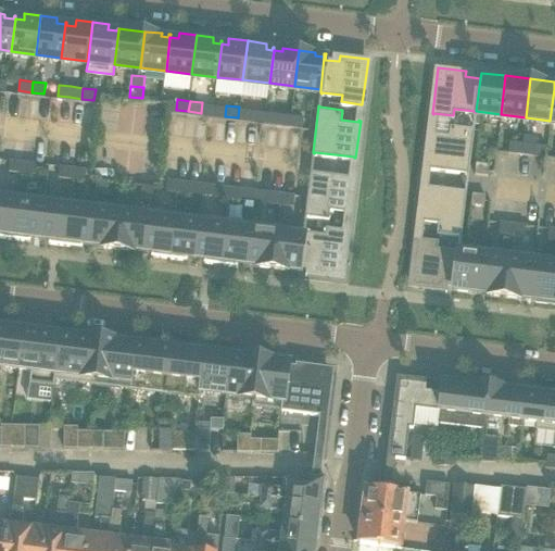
[(238,117),(251,120),(252,109),(239,107),(238,117)]
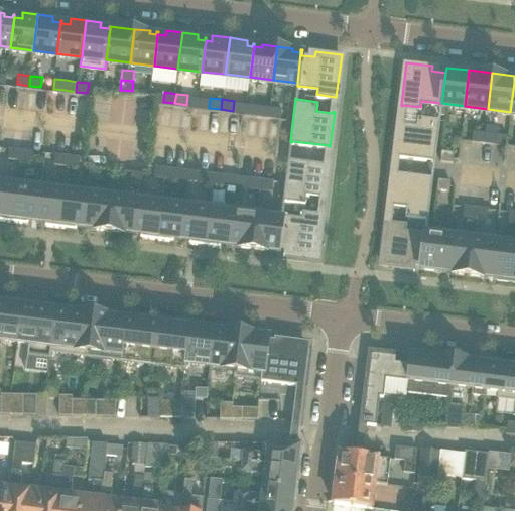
[(269,115),(270,105),(258,104),(257,114),(269,115)]
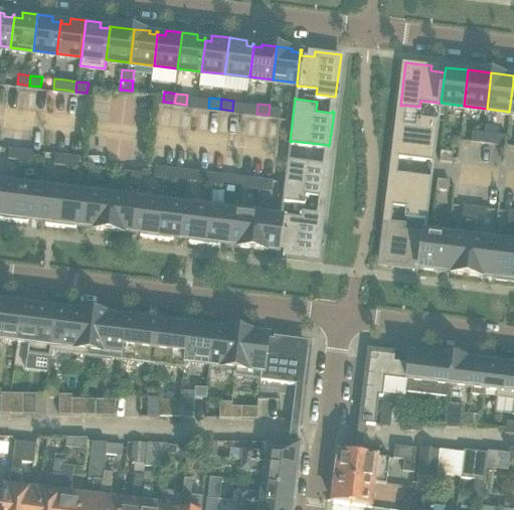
[(280,117),(282,107),(270,105),(269,115),(280,117)]
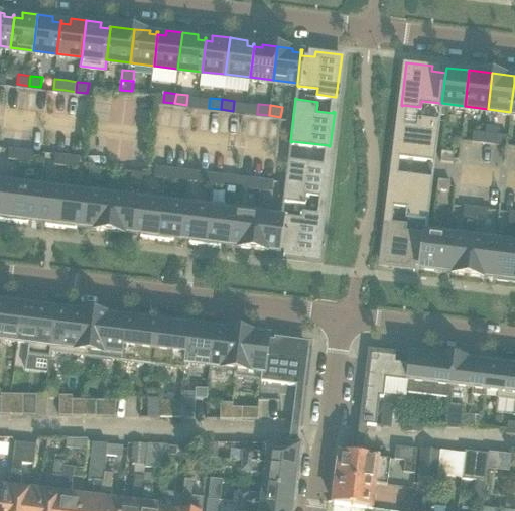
[(434,159),(440,116),(438,116),(438,117),(417,114),(416,123),(401,121),(401,120),(399,119),(395,154),(396,154),(397,153),(433,158),(433,159),(434,159)]
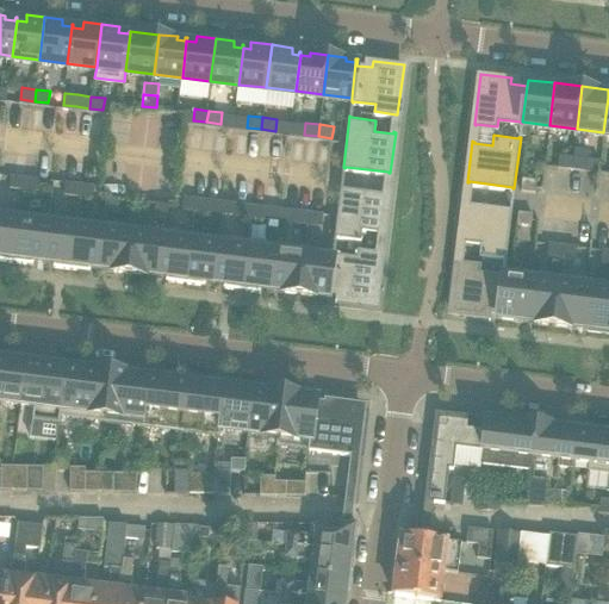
[(572,166),(573,154),(559,153),(558,164),(572,166)]
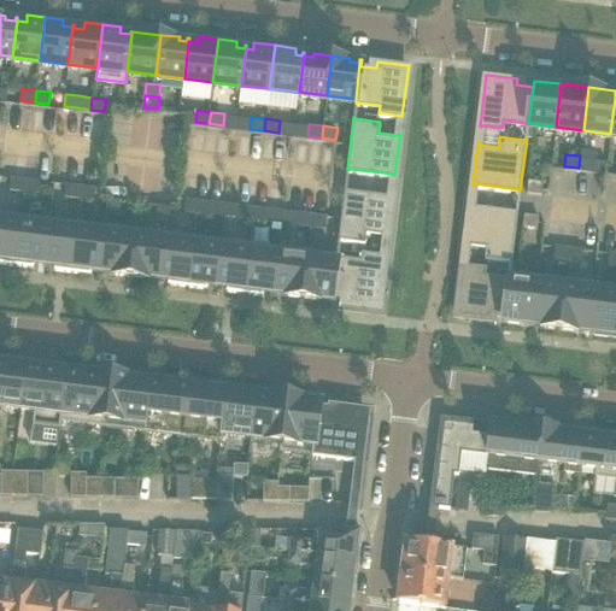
[(580,156),(579,168),(593,169),(594,158),(580,156)]
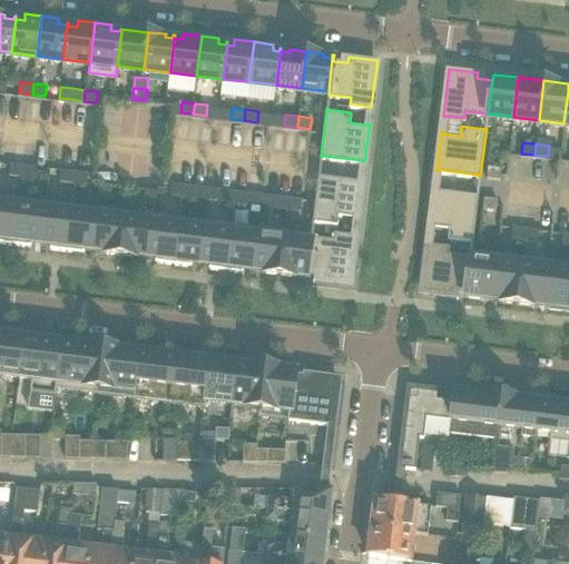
[(9,171),(22,174),(23,162),(10,160),(9,171)]
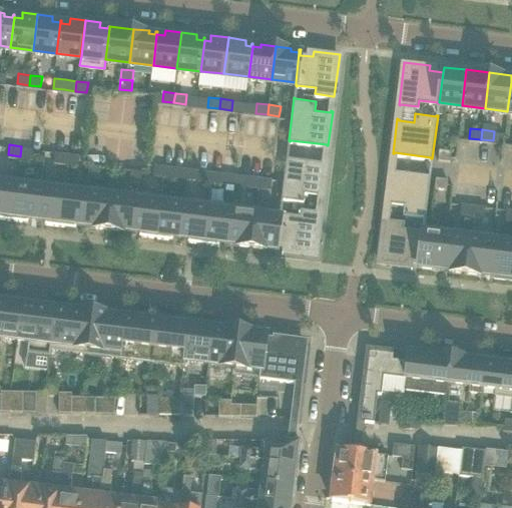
[(21,146),(20,156),(32,157),(33,147),(21,146)]
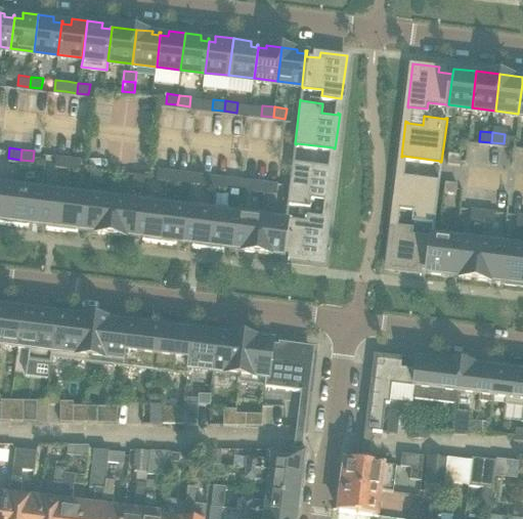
[(460,162),(461,152),(448,150),(447,161),(460,162)]
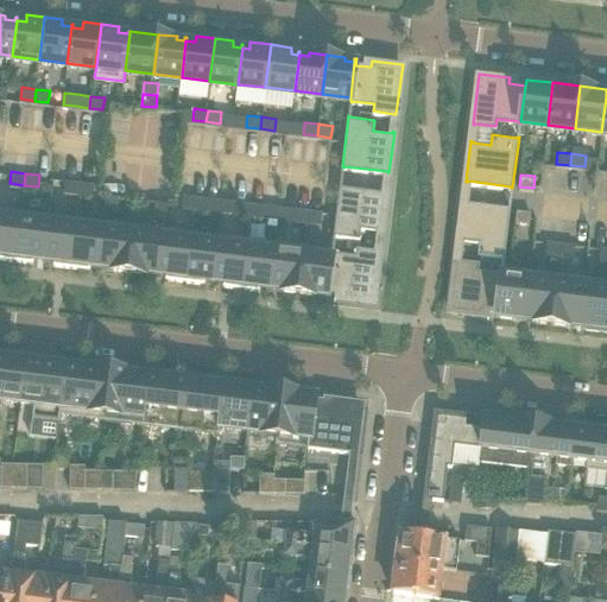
[(80,179),(65,178),(64,190),(78,191),(80,179)]
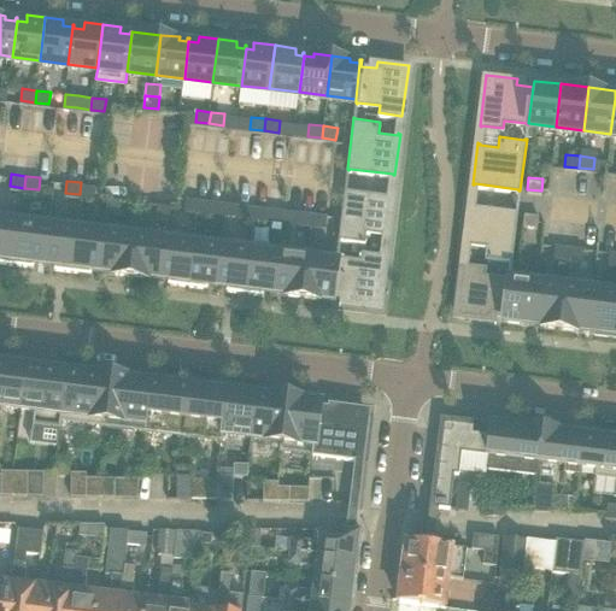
[(81,182),(80,194),(94,197),(95,184),(81,182)]
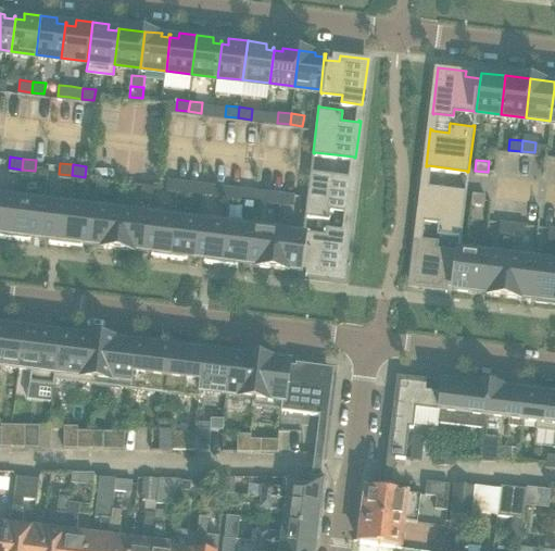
[(306,214),(329,217),(330,208),(348,210),(348,211),(349,211),(354,173),(352,173),(352,174),(313,168),(311,167),(305,215),(306,215),(306,214)]
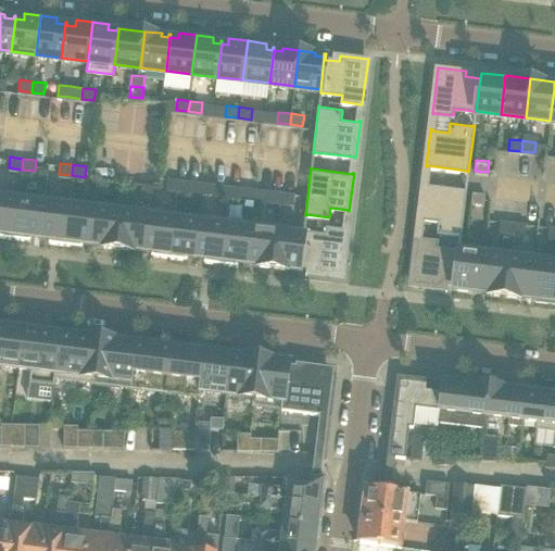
[(106,190),(109,177),(98,176),(96,189),(106,190)]
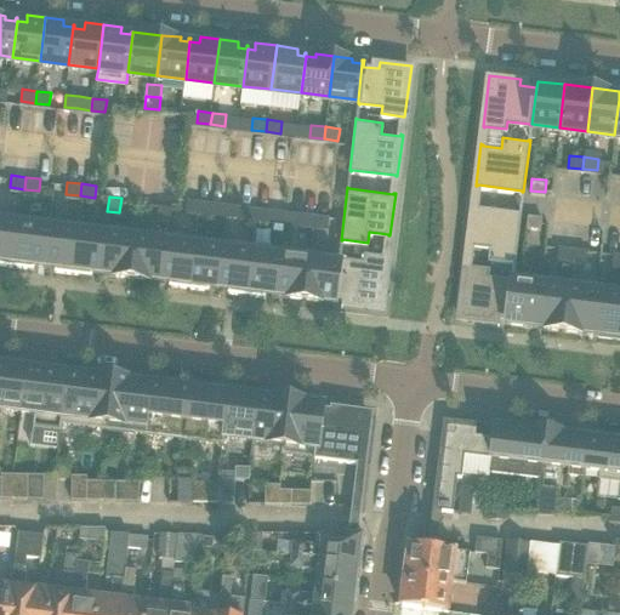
[(200,210),(202,198),(187,197),(186,209),(200,210)]
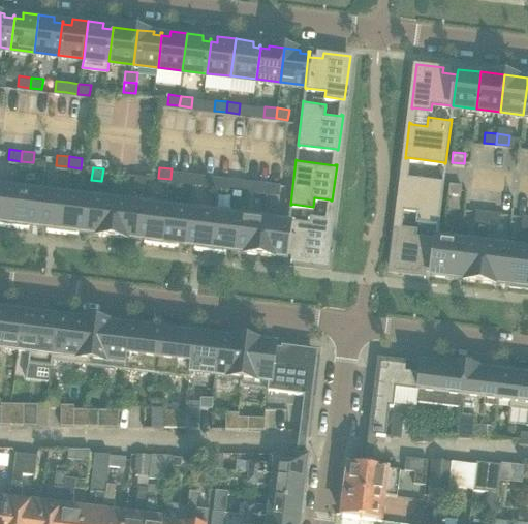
[(172,168),(171,179),(183,181),(184,171),(172,168)]
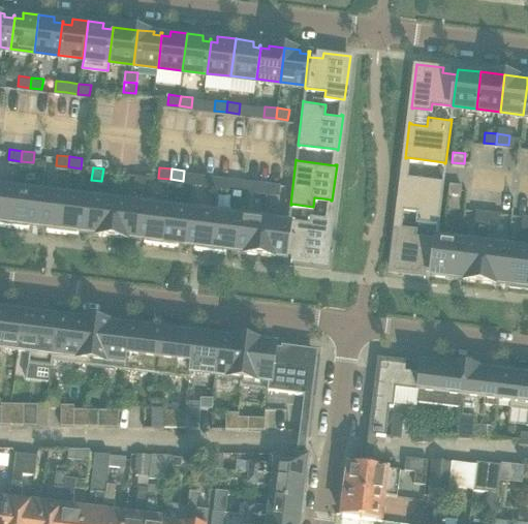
[(219,175),(207,174),(194,172),(193,182),(206,183),(217,185),(219,175)]
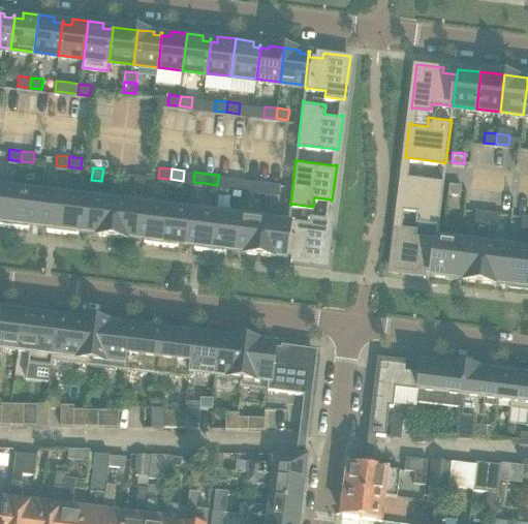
[(145,186),(147,174),(136,173),(134,185),(145,186)]
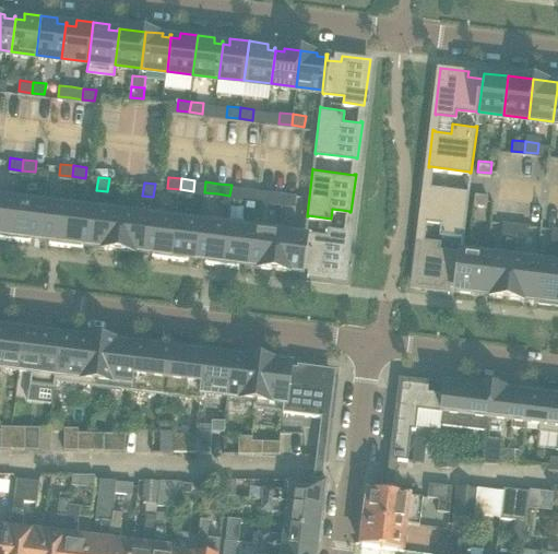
[(464,235),(470,188),(467,188),(467,189),(428,184),(428,183),(426,183),(422,221),(424,221),(424,220),(441,222),(439,232),(462,234),(462,235),(464,235)]
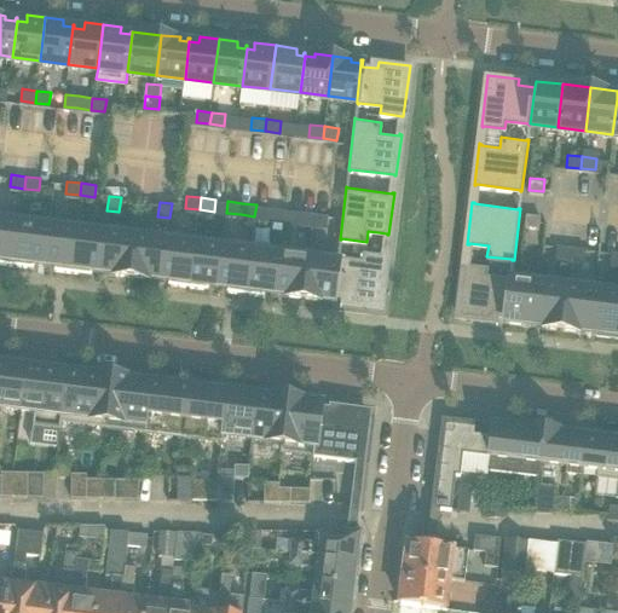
[(256,204),(254,217),(269,218),(271,206),(256,204)]
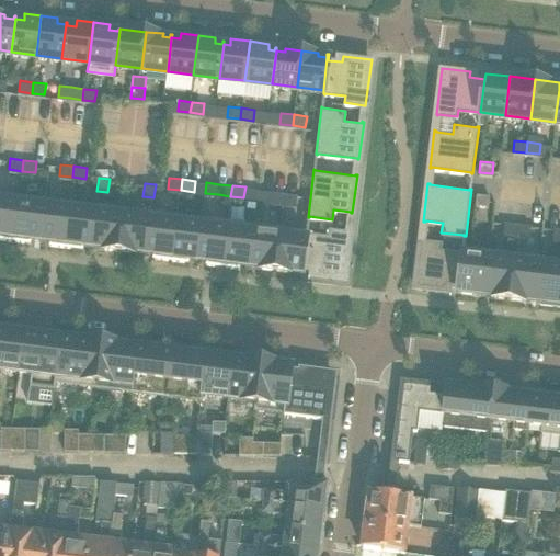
[(283,203),(284,192),(271,191),(270,201),(283,203)]
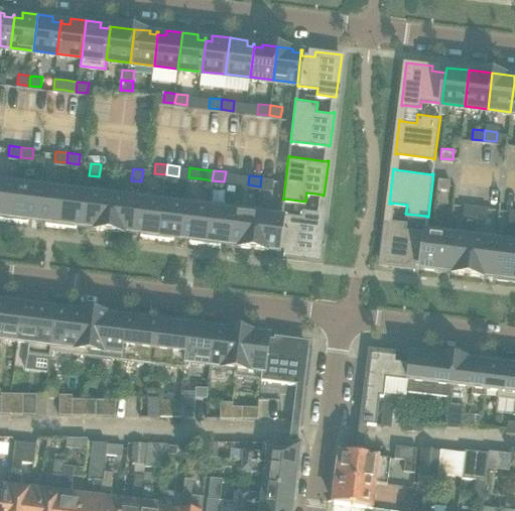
[(261,176),(260,186),(272,187),(273,178),(261,176)]
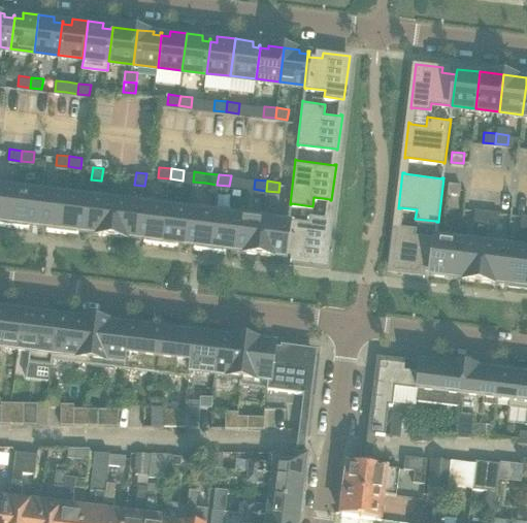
[(460,192),(461,182),(449,181),(448,191),(460,192)]
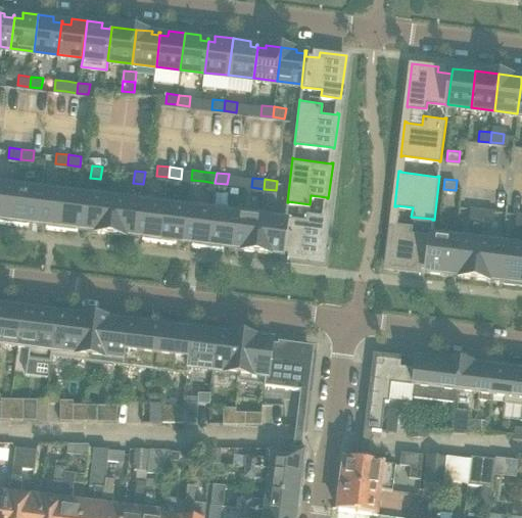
[(0,182),(0,219),(12,222),(17,185),(0,182)]
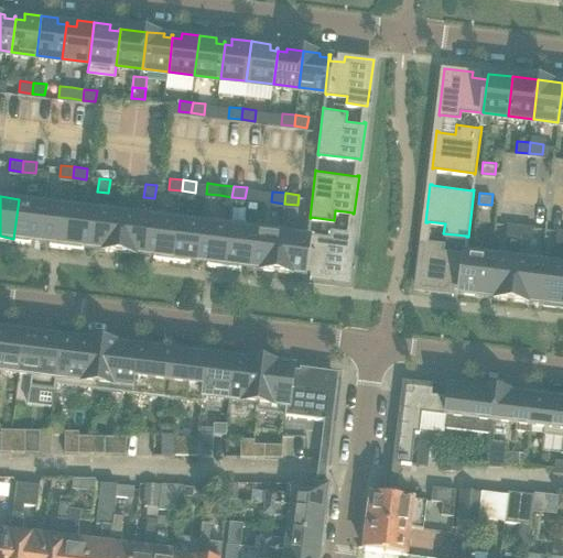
[(19,199),(13,239),(30,240),(31,238),(40,239),(41,239),(45,201),(19,199)]
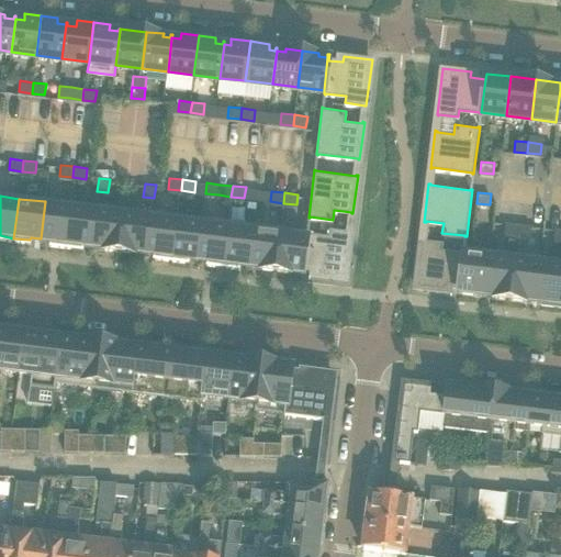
[(45,201),(41,238),(49,240),(49,243),(66,244),(71,204),(45,201)]
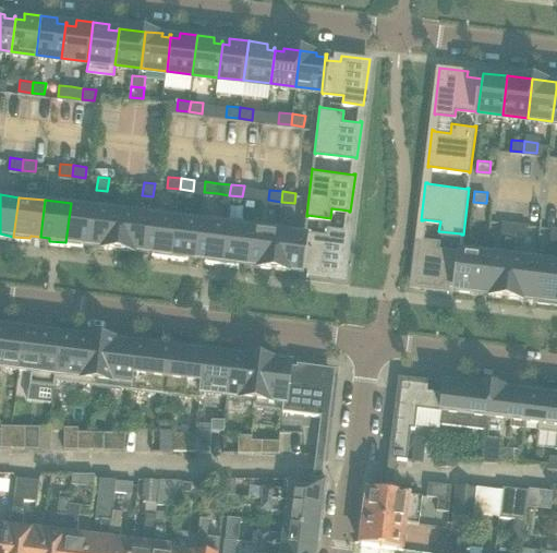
[(71,203),(65,242),(82,244),(83,242),(92,242),(92,243),(96,206),(71,203)]
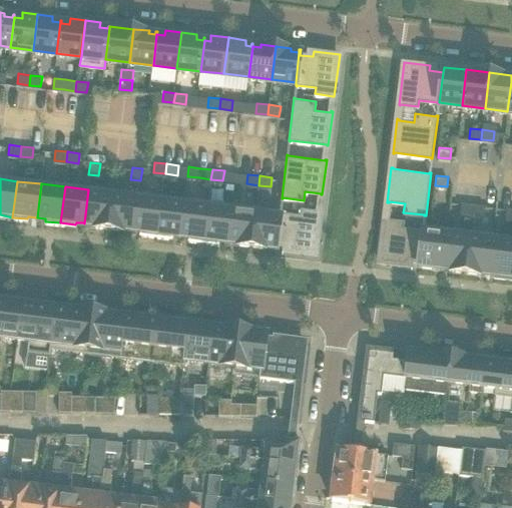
[(88,189),(84,223),(85,223),(92,223),(107,225),(112,192),(88,189)]
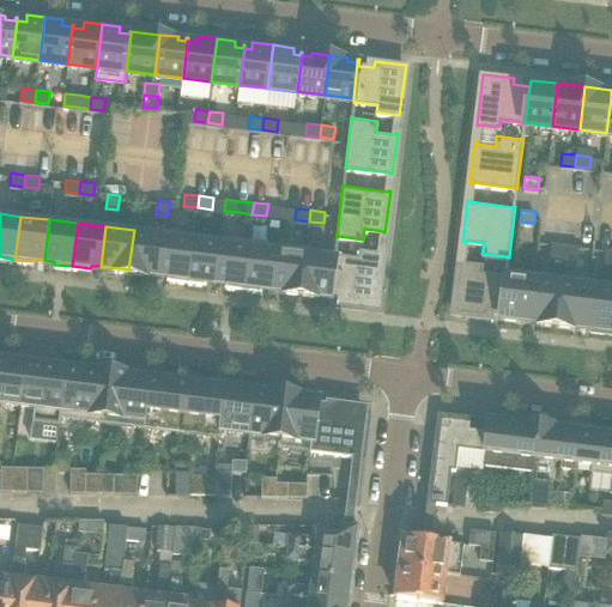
[(134,230),(128,269),(147,272),(157,273),(159,273),(159,271),(164,234),(134,230)]
